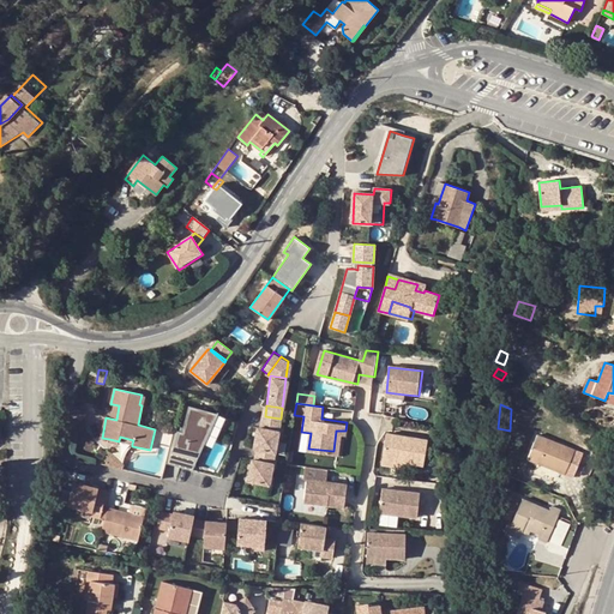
[(178,431),(174,449),(199,455),(217,414),(188,407),(182,432),(178,431)]
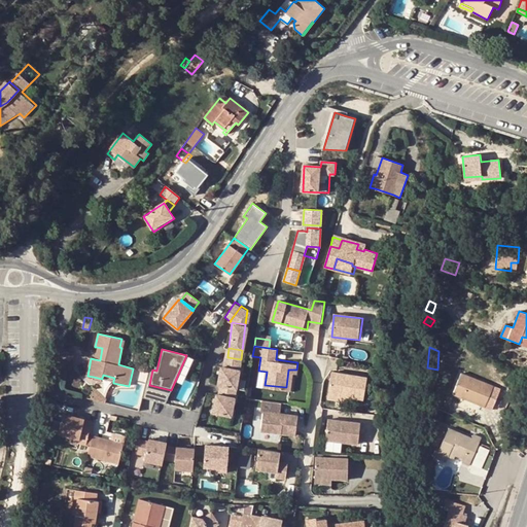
[(215,412),(235,414),(241,359),(224,357),(223,365),(221,365),(218,384),(221,384),(220,393),(217,393),(215,412)]
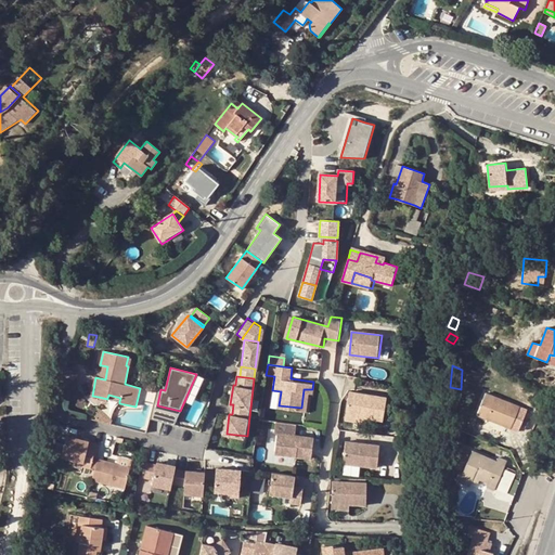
[(140,388),(136,407),(141,408),(145,389),(140,388)]
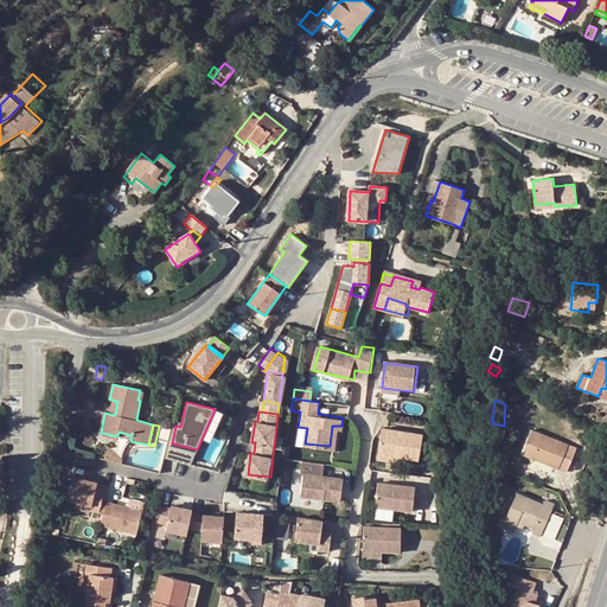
[(172,443),(176,426),(172,425),(164,459),(190,465),(197,449),(172,443)]
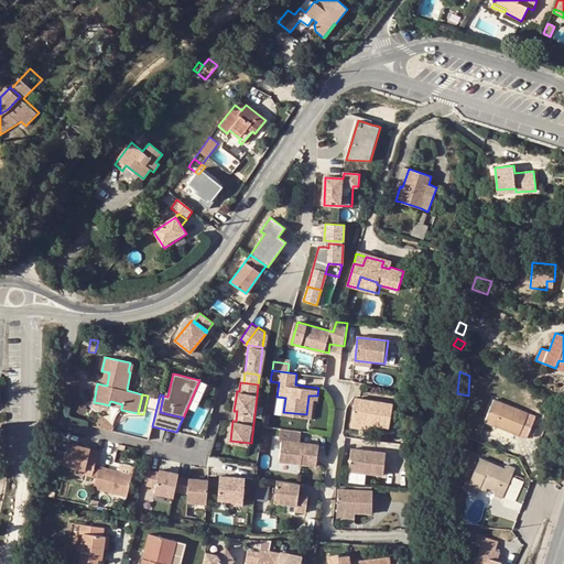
[(351,421),(366,423),(390,426),(393,404),(356,398),(351,421)]
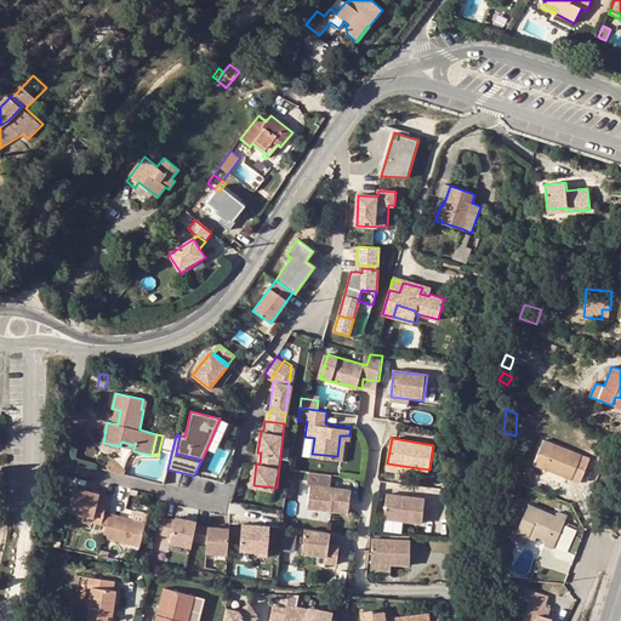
[(534,463),(581,483),(591,460),(543,439),(534,463)]
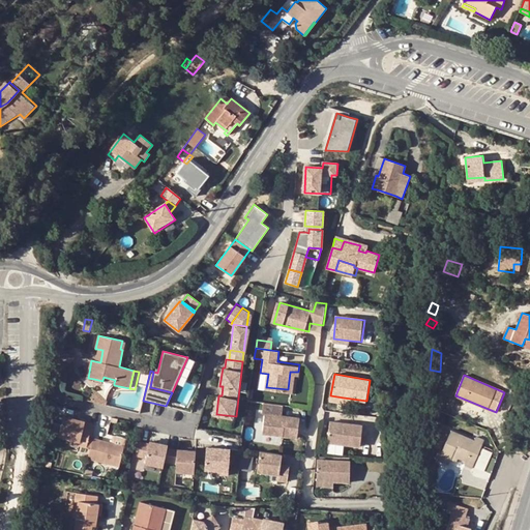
[(94,390),(92,402),(107,405),(108,402),(94,390)]
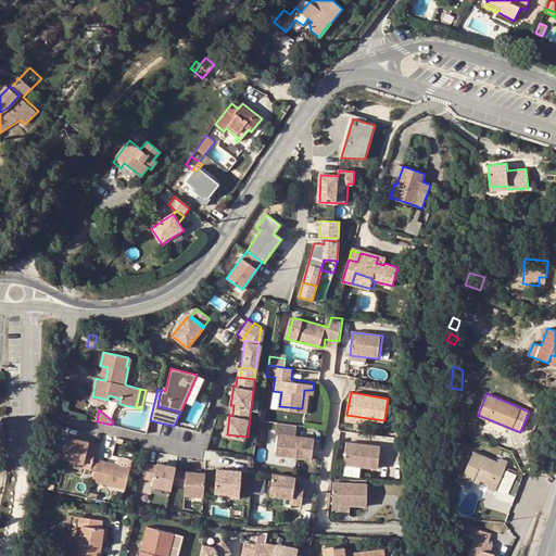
[(200,424),(200,414),(187,414),(188,424),(200,424)]
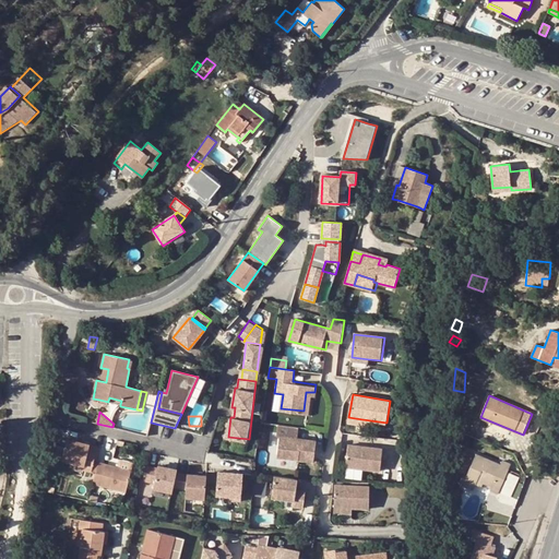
[(261,424),(260,433),(268,435),(269,425),(261,424)]
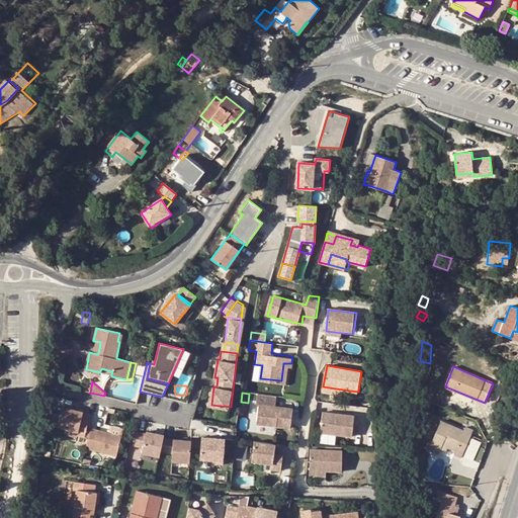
[(292,408),(275,406),(276,396),(259,394),(258,404),(256,424),(289,428),(292,408)]
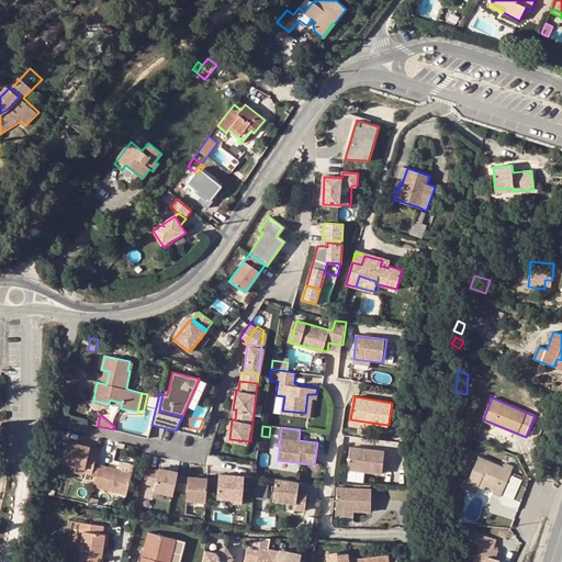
[(94,463),(98,449),(67,441),(64,457),(55,454),(54,462),(77,468),(86,470),(85,473),(96,475),(97,472),(99,464),(94,463)]
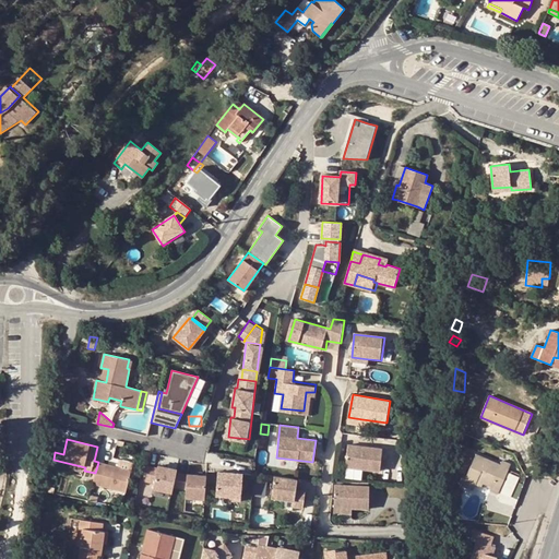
[(347,444),(345,466),(380,471),(382,449),(347,444)]
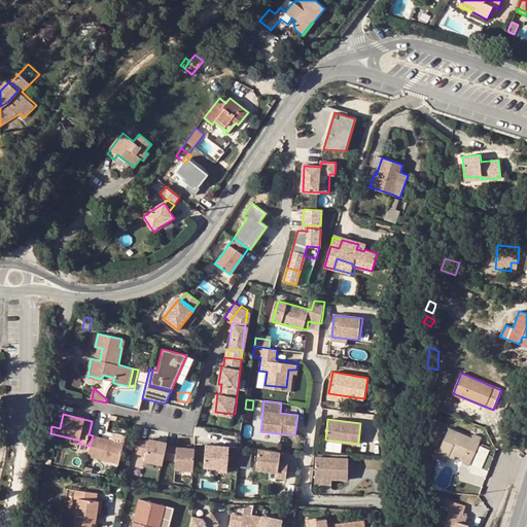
[(471,438),(449,428),(438,452),(434,450),(432,456),(446,462),(449,456),(450,453),(457,456),(463,458),(471,461),(481,438),(473,434),(471,438)]
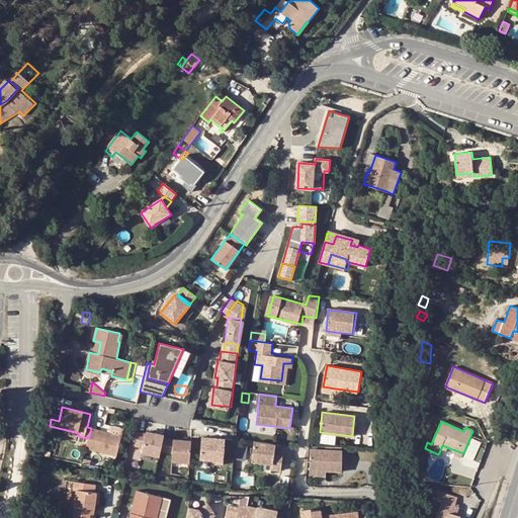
[(88,438),(86,448),(117,456),(121,436),(108,432),(99,430),(91,428),(89,435),(88,438)]
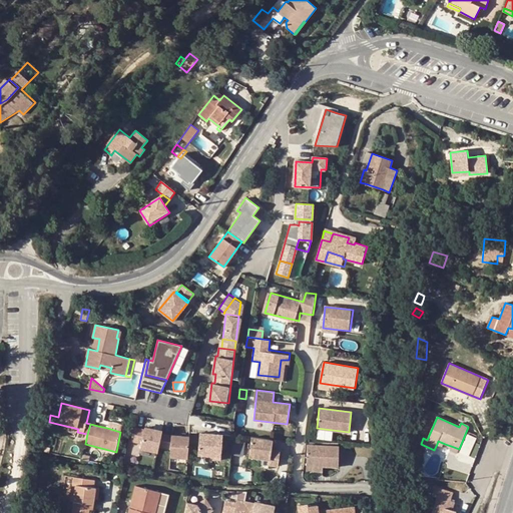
[(186,461),(188,440),(170,439),(160,437),(161,434),(144,430),(143,433),(133,430),(130,444),(140,446),(139,452),(157,455),(158,450),(169,452),(169,460),(186,461)]
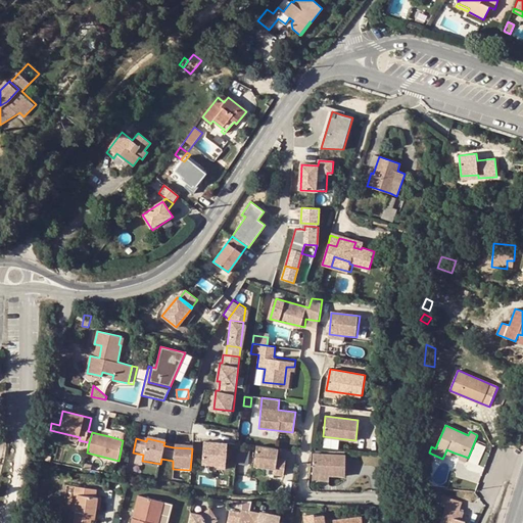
[(227,441),(203,439),(201,463),(217,464),(217,467),(225,468),(227,441)]
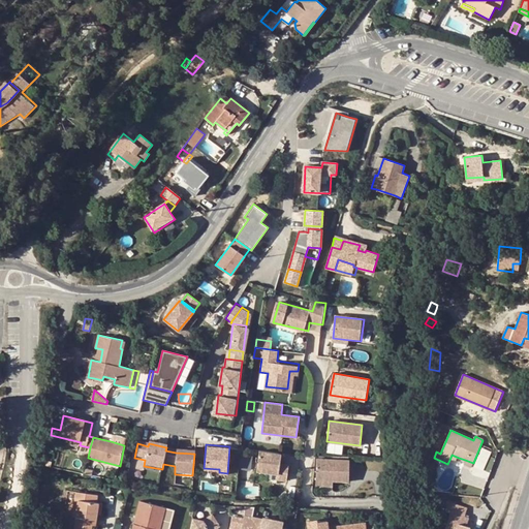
[(286,468),(279,467),(280,454),(258,450),(255,472),(277,474),(276,483),(285,484),(286,468)]
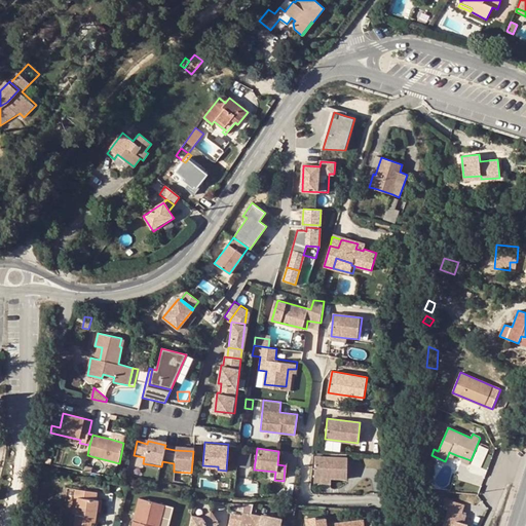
[(251,465),(250,451),(239,452),(240,466),(251,465)]
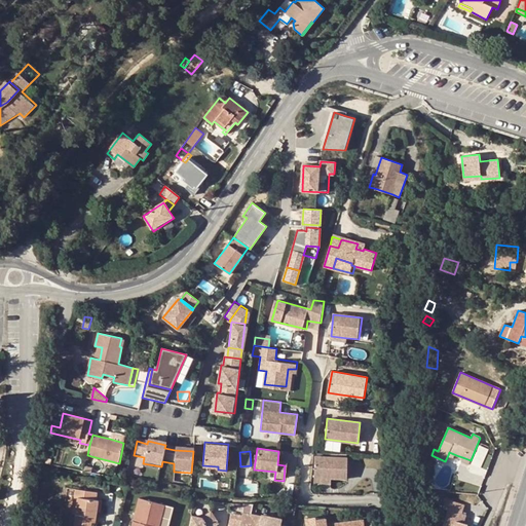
[(314,479),(331,479),(347,479),(347,458),(315,457),(314,479)]
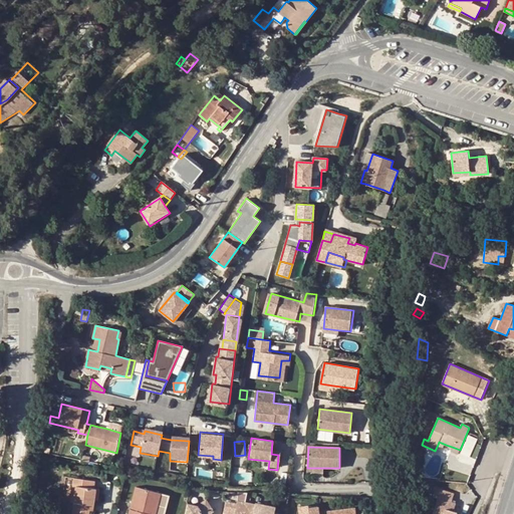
[(94,500),(96,489),(93,488),(94,481),(73,478),(73,486),(76,486),(74,503),(72,513),(88,513),(89,511),(89,505),(93,505),(94,500)]
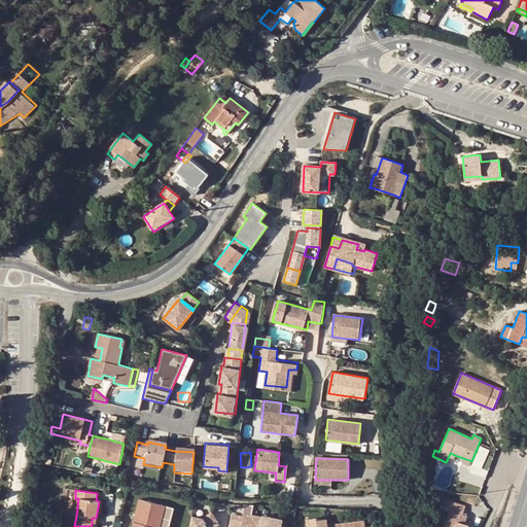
[(468,526),(469,526),(464,524),(467,516),(463,514),(465,505),(448,500),(444,510),(449,511),(443,526),(468,526)]
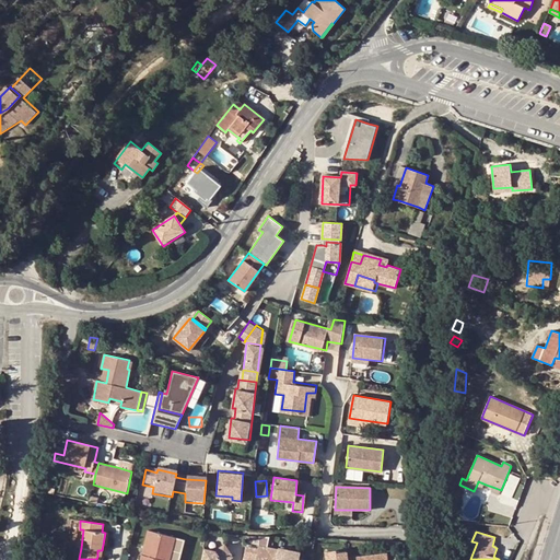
[(182,559),(186,540),(159,534),(152,559),(182,559)]
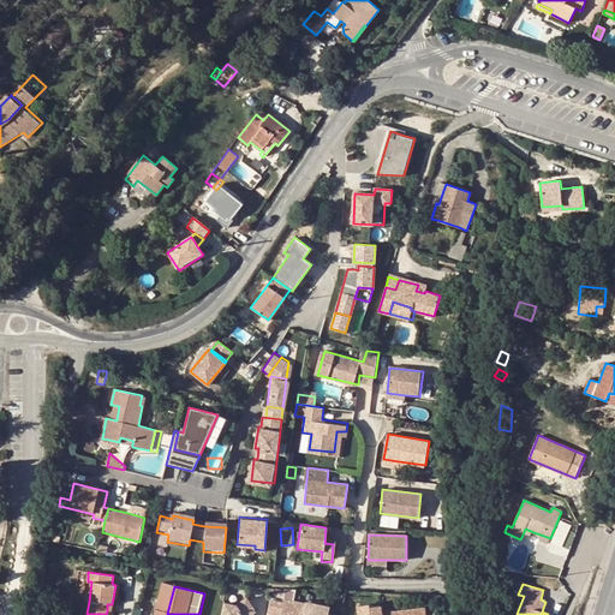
[(204,593),(199,614),(209,614),(214,597),(204,593)]
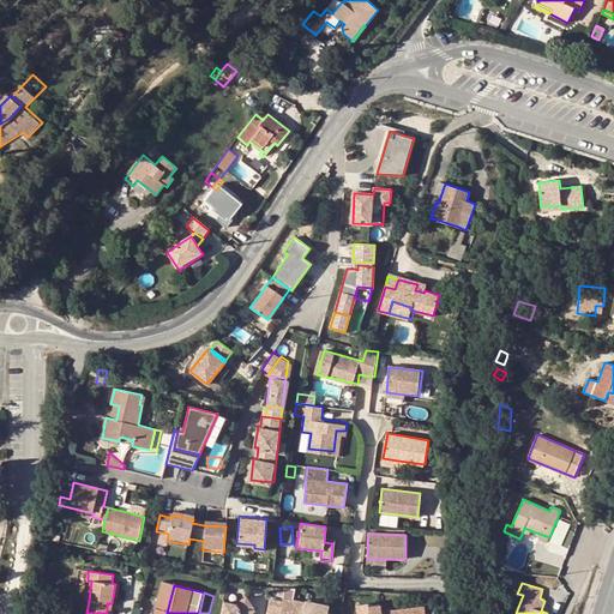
[(251,613),(254,612),(247,599),(236,606),(224,603),(222,613),(251,613)]
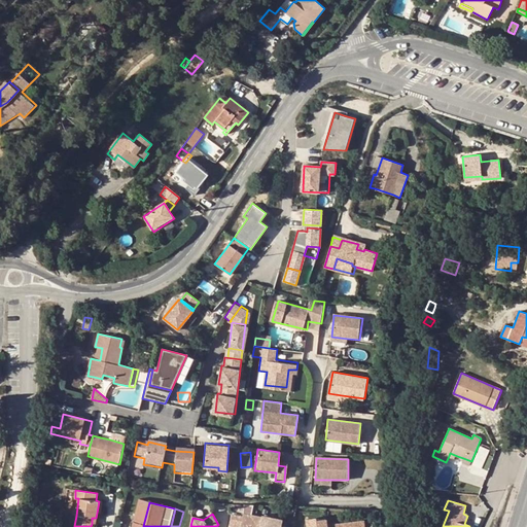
[(363,526),(363,521),(336,524),(336,526),(326,526),(325,519),(317,521),(316,518),(306,520),(307,526),(363,526)]
